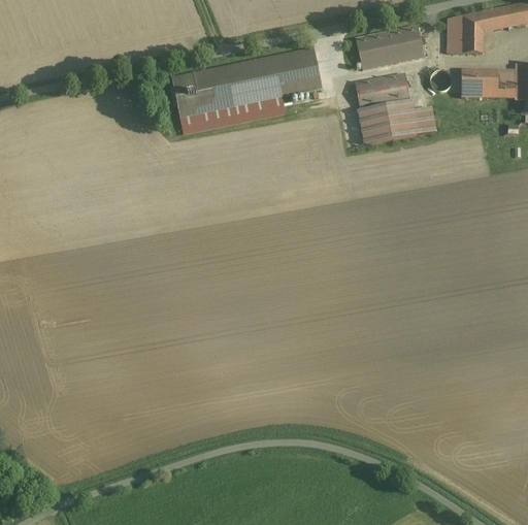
[(527,0),(462,15),(461,52),(483,54),(484,31),(527,22),(527,0)]
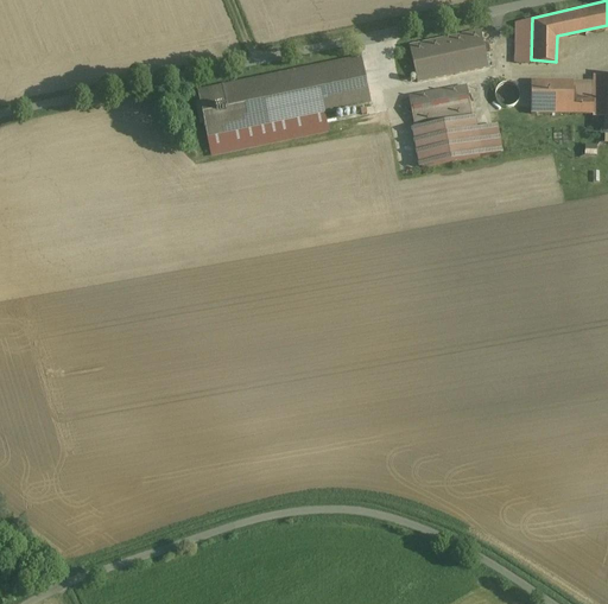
[(488,64),(481,29),(409,43),(417,78),(488,64)]
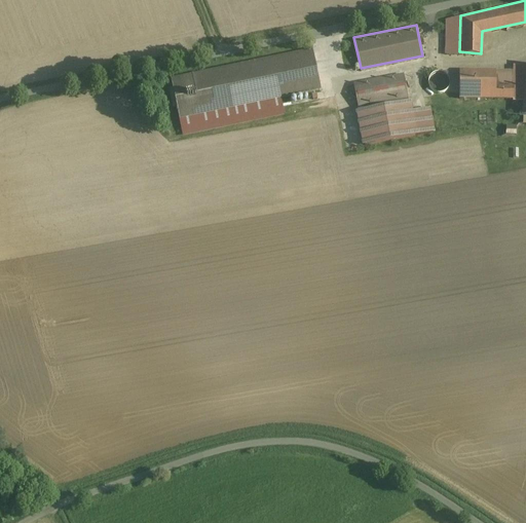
[(312,48),(171,78),(173,85),(168,86),(173,106),(177,105),(180,116),(321,86),(312,48)]
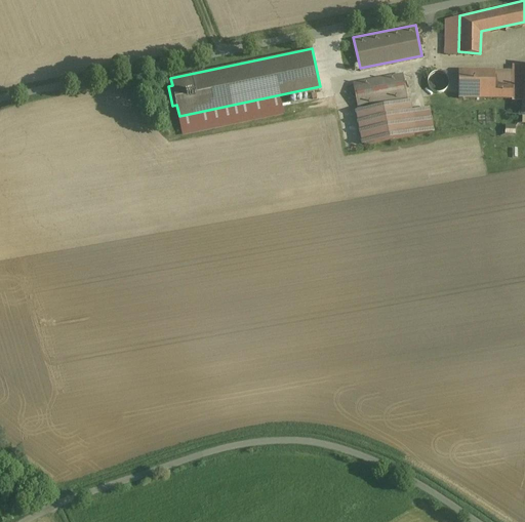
[(524,63),(512,63),(512,69),(458,68),(457,95),(512,96),(512,99),(522,99),(522,113),(524,112),(524,63)]
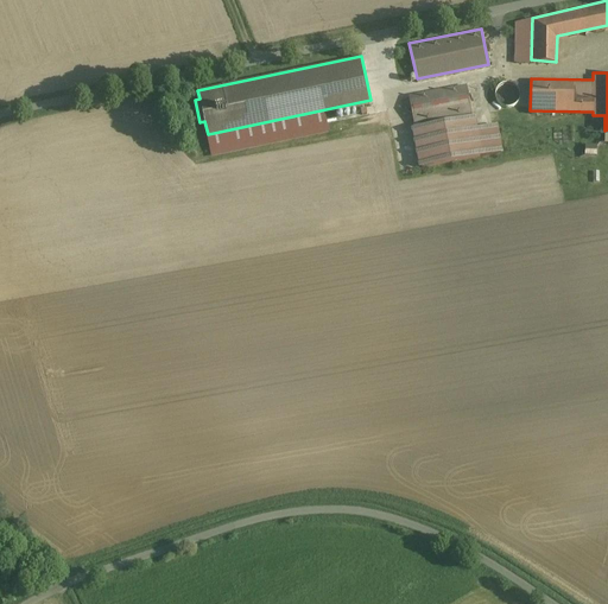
[(500,80),(495,97),(515,103),(520,84),(500,80)]
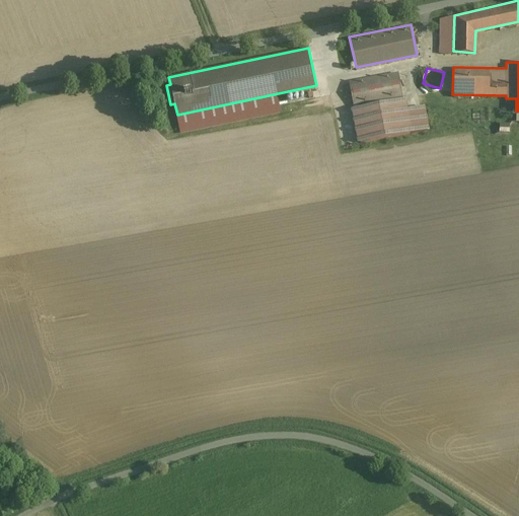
[(396,69),(353,76),(359,107),(353,108),(360,141),(428,129),(423,105),(405,108),(396,69)]
